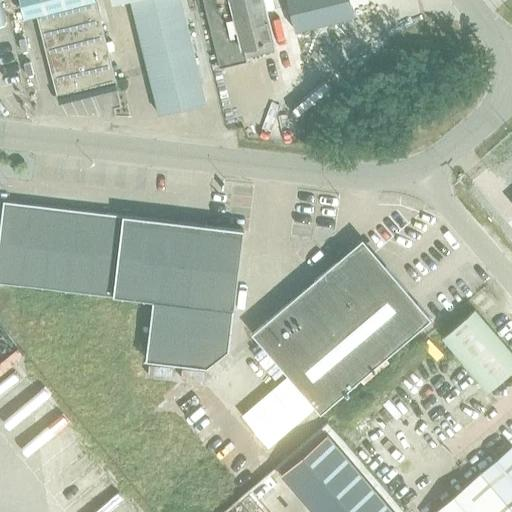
[(37,14),(59,99),(117,85),(95,0),(20,0),(25,17),(37,14)]
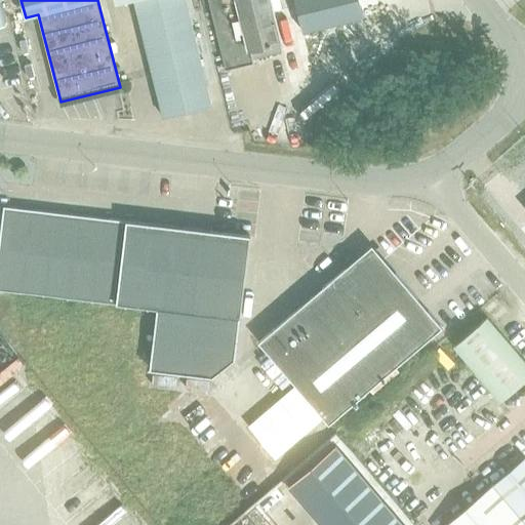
[(115,0),(117,5),(135,1),(164,117),(211,106),(184,0),(115,0)]
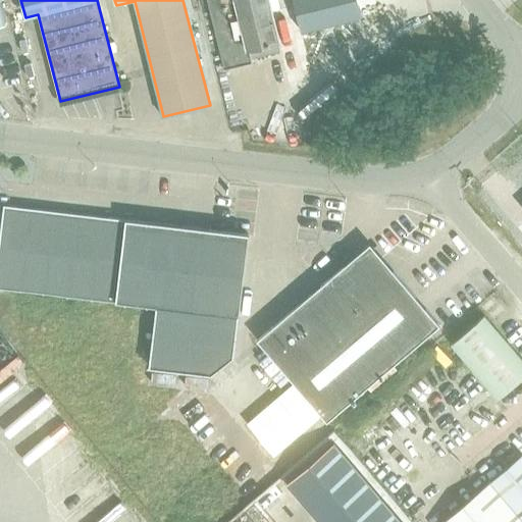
[(206,0),(223,68),(223,69),(251,62),(251,58),(269,54),(279,52),(266,0),(206,0)]
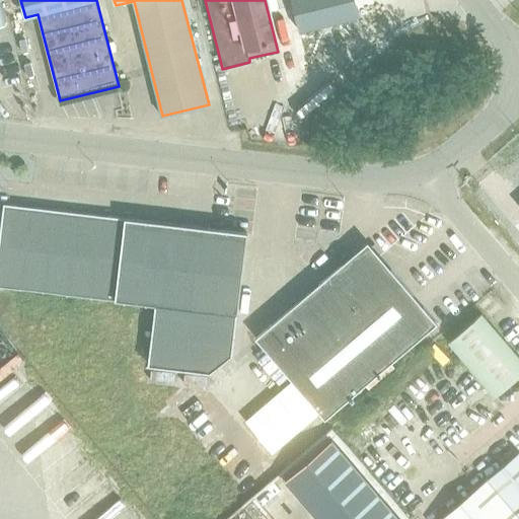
[(291,0),(299,31),(360,16),(355,0),(291,0)]
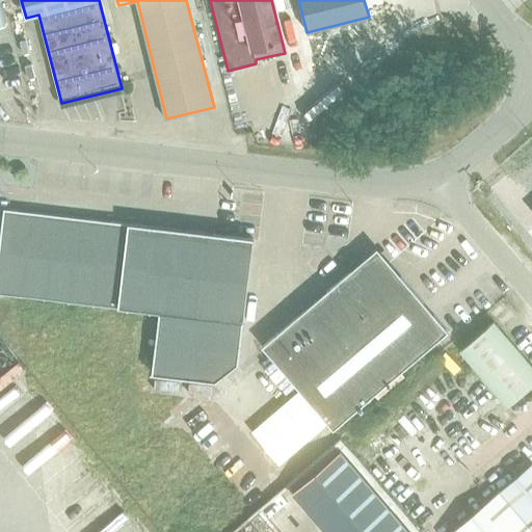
[(0,244),(0,293),(160,313),(153,374),(215,381),(238,364),(253,239),(4,209),(0,244)]
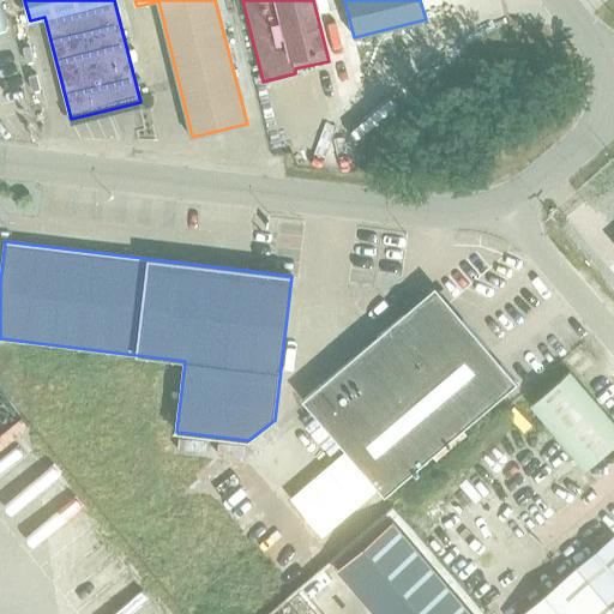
[(304,399),(317,415),(305,426),(323,447),(336,438),(385,495),(517,383),(462,319),(457,323),(434,296),(409,317),(405,313),(304,399)]
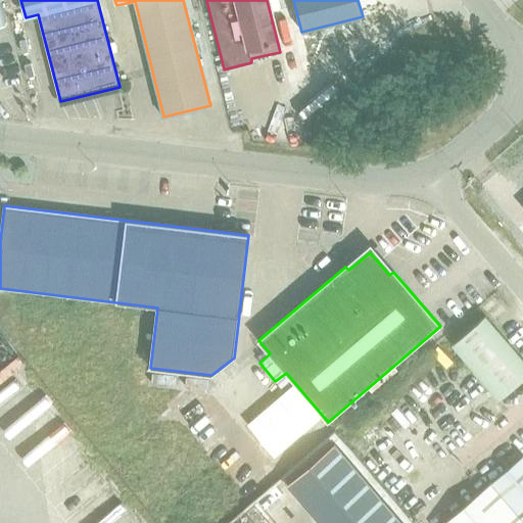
[(452,345),(498,399),(522,378),(522,360),(485,316),(452,345)]
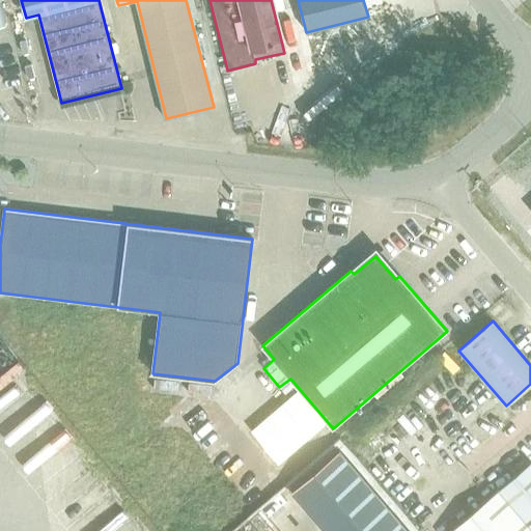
[(0,389),(31,371),(24,360),(0,373),(0,389)]
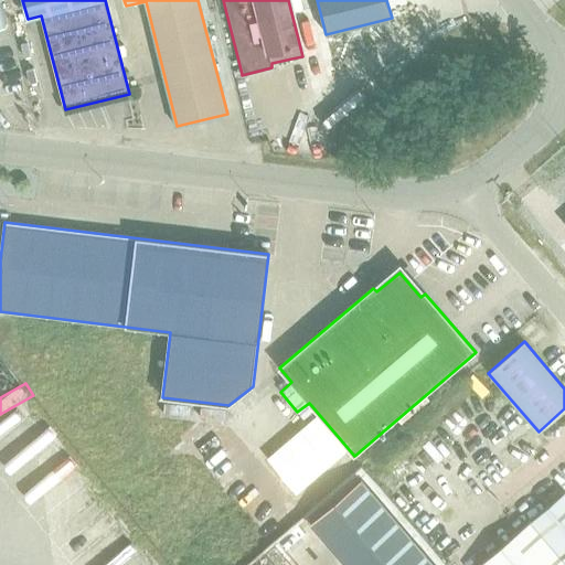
[(434,564),(361,479),(310,523),(345,564),(434,564)]
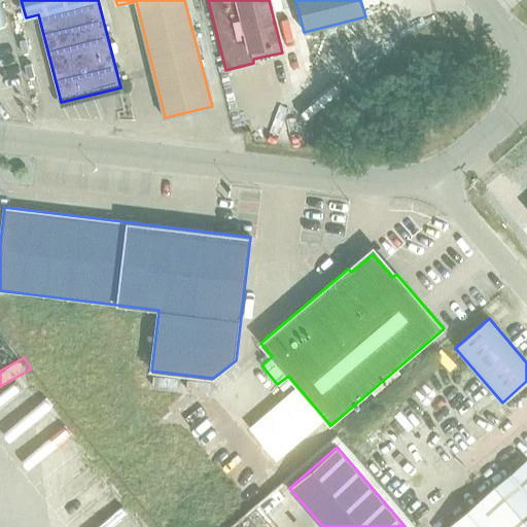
[(495,486),(447,526),(526,526),(526,459),(495,486)]
